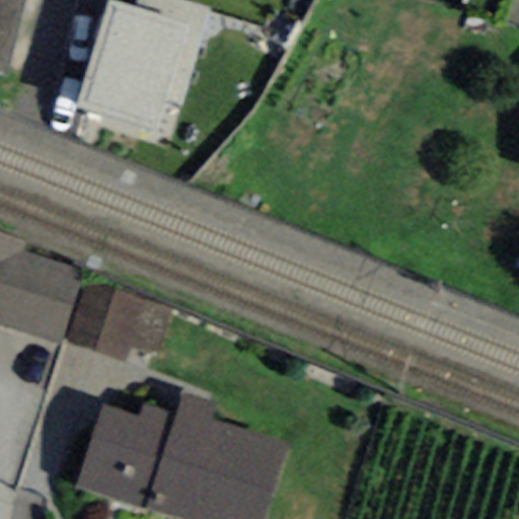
[(0,0),(0,74),(5,75),(23,0),(0,0)]
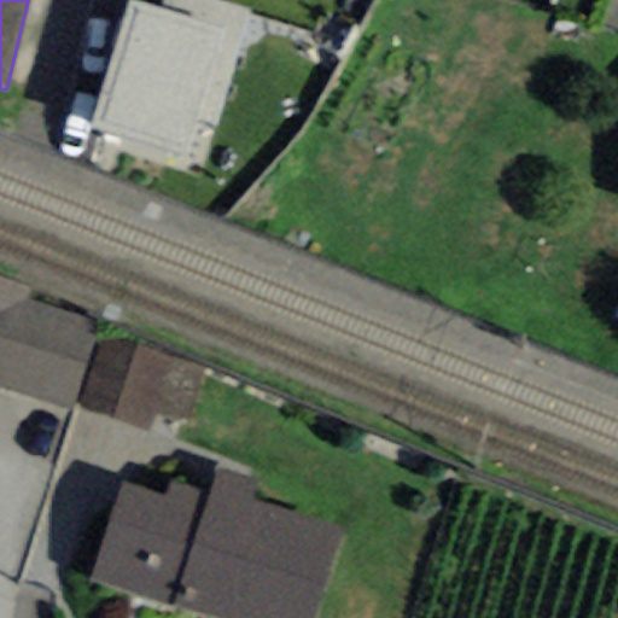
[(217,0),(162,0),(161,7),(134,0),(127,0),(89,129),(187,157),(198,120),(216,124),(250,10),(217,0)]
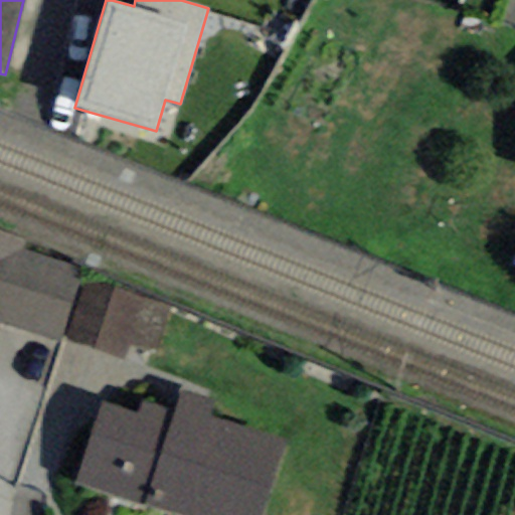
[(0,234),(0,314),(23,249),(25,243),(0,234)]
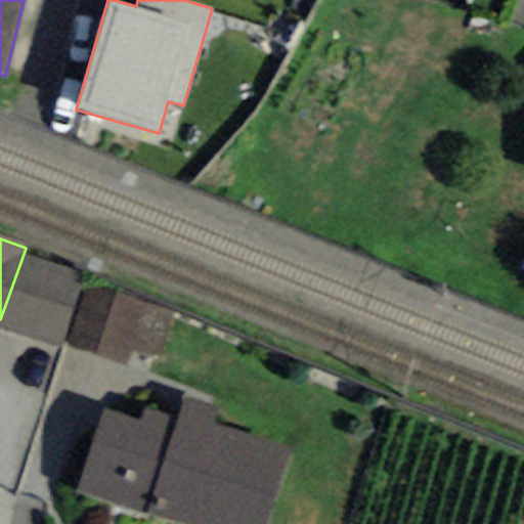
[(84,275),(24,254),(0,319),(0,330),(57,350),(84,275)]
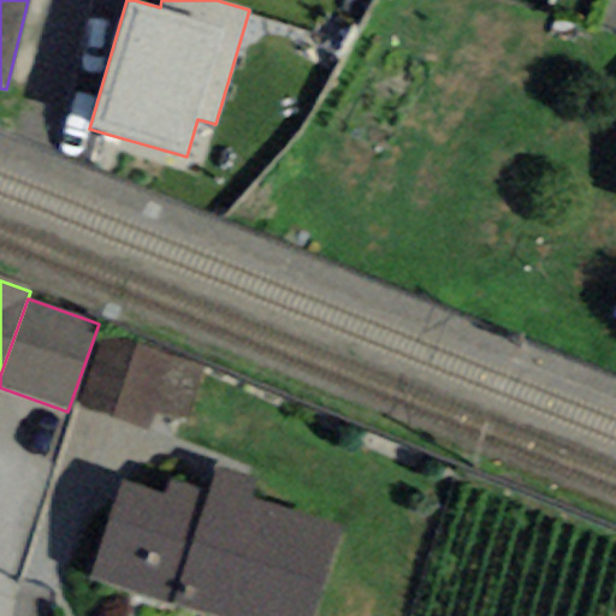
[(80,408),(148,428),(152,414),(170,357),(101,337),(80,408)]
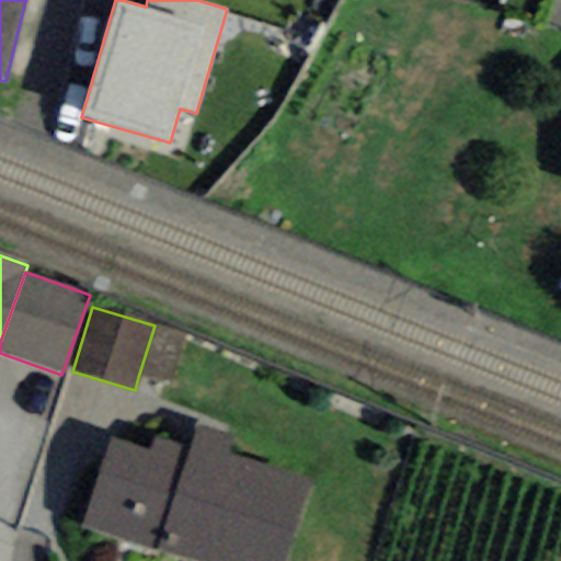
[(185,335),(155,325),(138,377),(169,387),(185,335)]
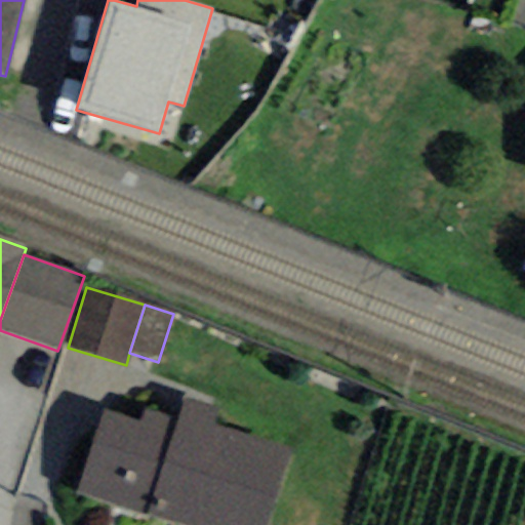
[(78,494),(176,524),(268,524),(291,449),(213,426),(218,409),(184,398),(177,418),(146,408),(140,422),(104,410),(78,494)]
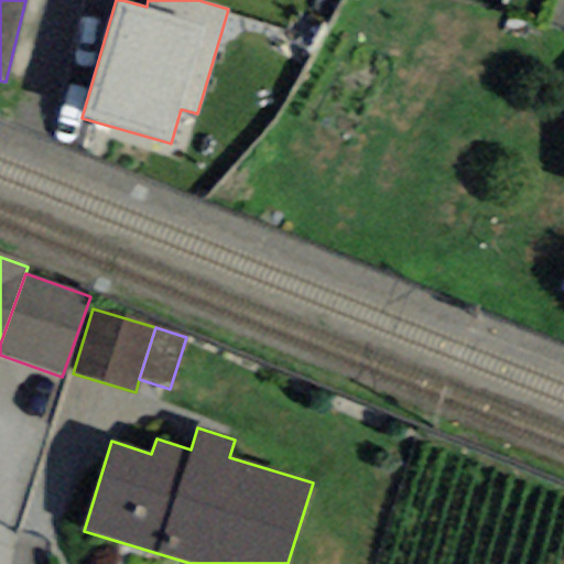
All buildings are outlined.
